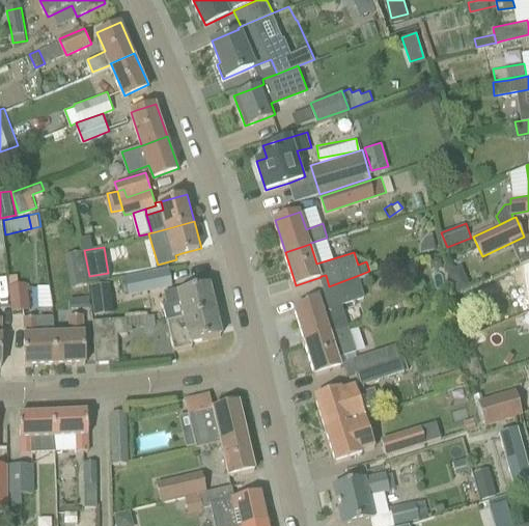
[(84,248),(66,252),(73,283),(90,280),(89,276),(84,248)]
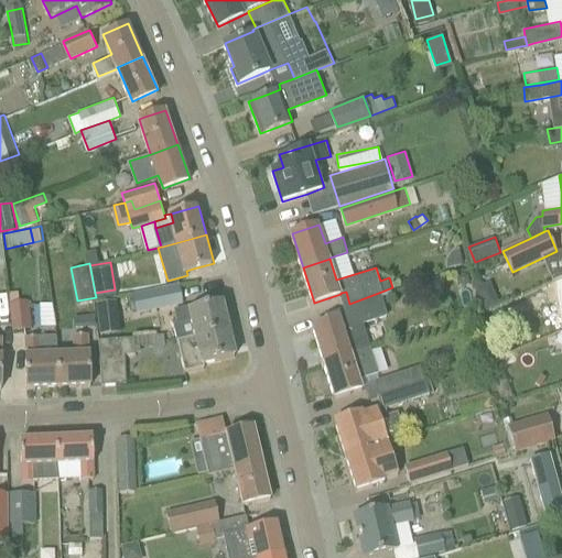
[(468,273),(463,271),(458,275),(460,282),(465,284),(469,280),(468,273)]
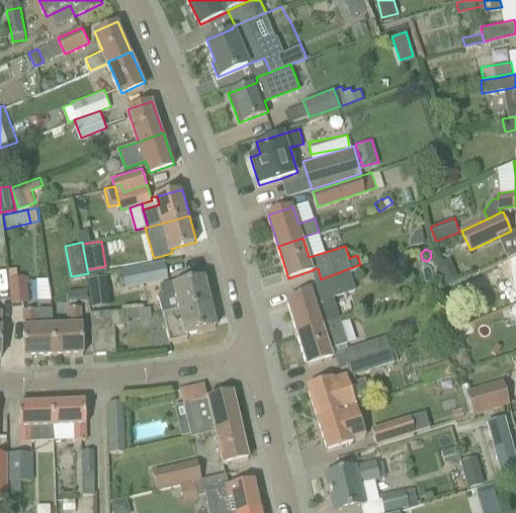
[(166,259),(123,269),(126,285),(169,276),(166,259)]
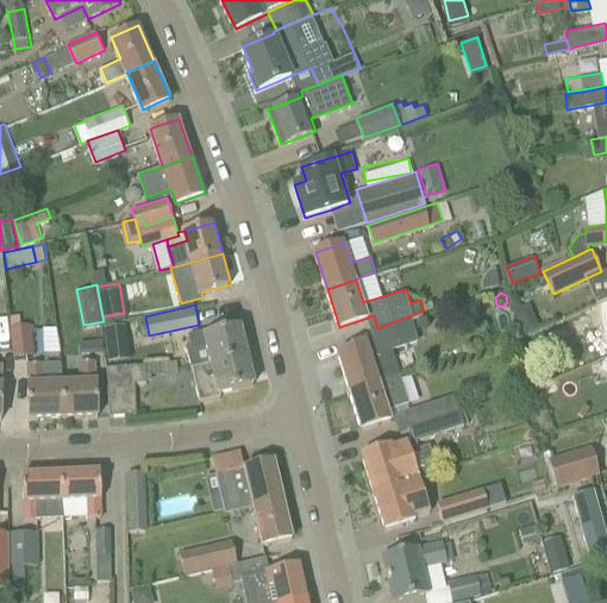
[(368,343),(361,345),(338,352),(350,390),(401,374),(393,347),(419,339),(412,315),(377,328),(374,330),(379,346),(369,349),(368,343)]
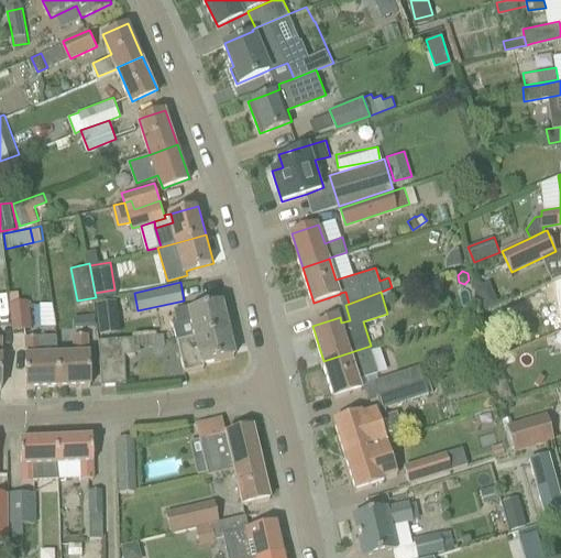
[(494,293),(480,298),(484,309),(498,303),(494,293)]
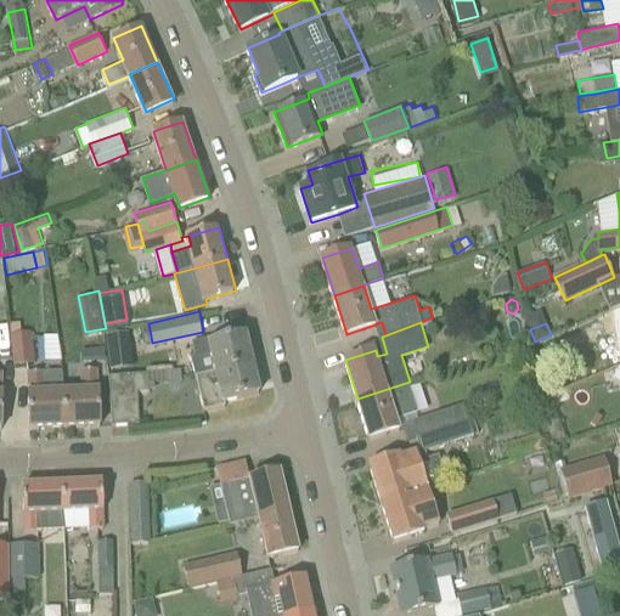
[(62,356),(61,329),(44,331),(46,357),(62,356)]
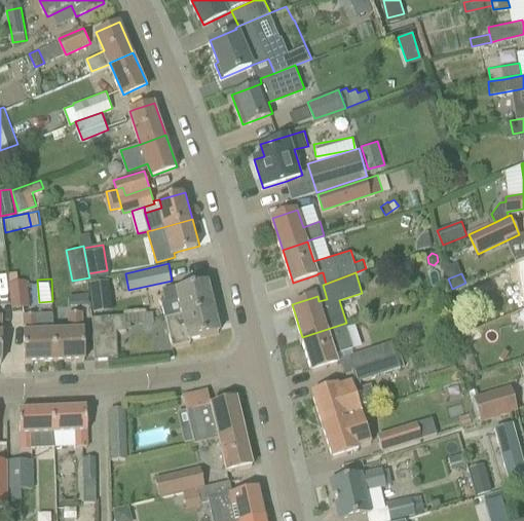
[(94,310),(113,308),(109,278),(90,282),(94,310)]
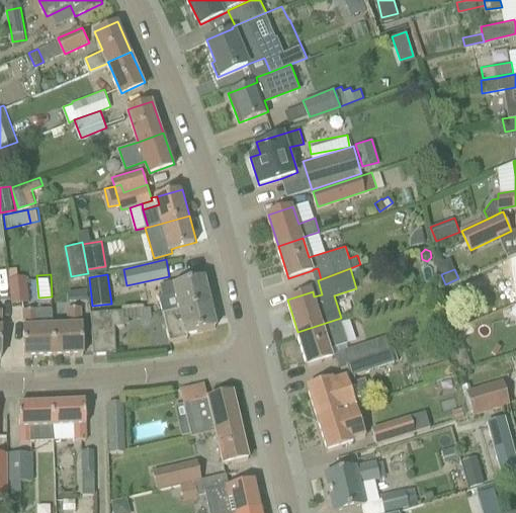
[(12,302),(30,300),(27,275),(9,277),(12,302)]
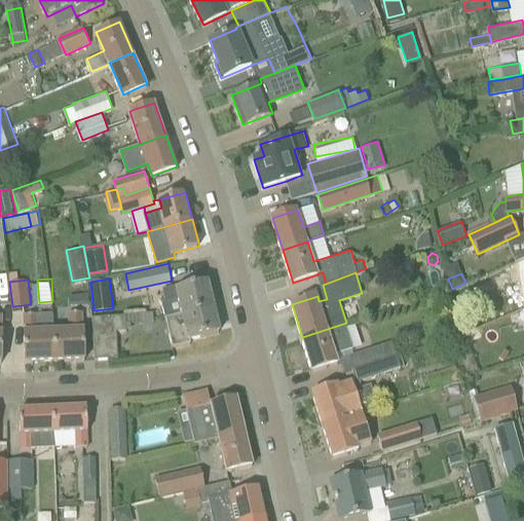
[(209,282),(188,286),(180,288),(179,284),(165,287),(167,298),(163,299),(167,315),(214,306),(209,282)]
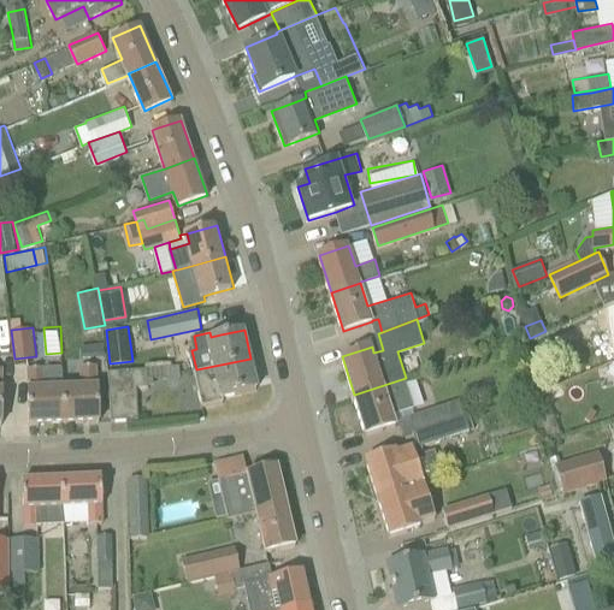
[(96,341),(96,354),(106,353),(105,339),(96,341)]
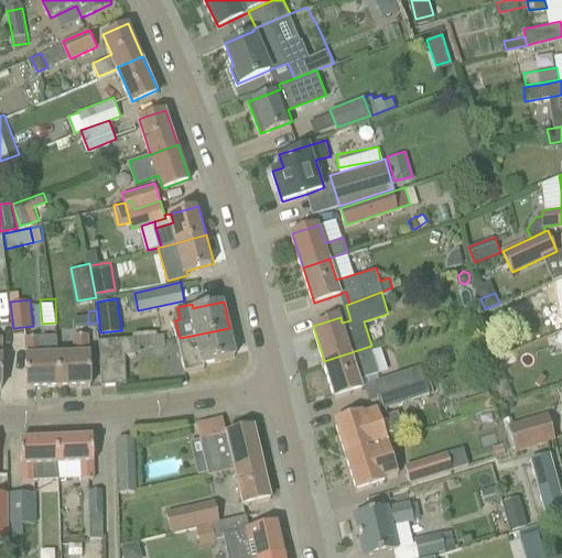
[(88,324),(88,312),(76,313),(76,324),(88,324)]
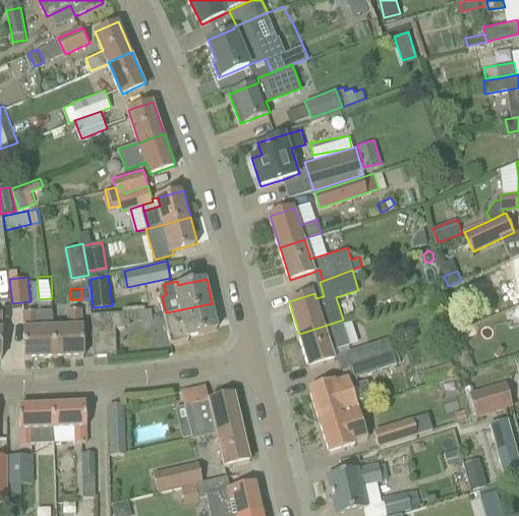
[(212,303),(166,312),(172,342),(190,338),(189,334),(217,328),(212,303)]
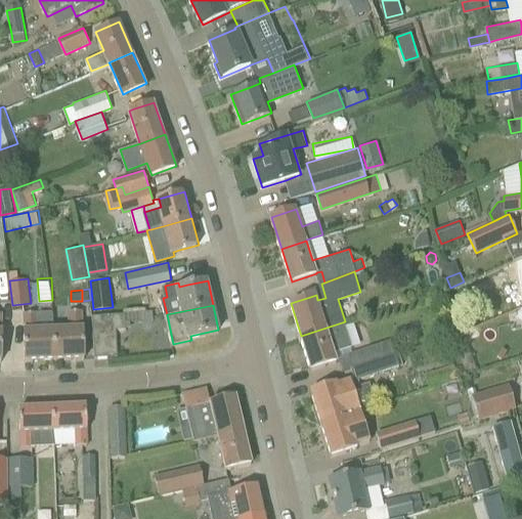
[(85,356),(83,308),(69,309),(69,327),(54,327),(56,357),(85,356)]
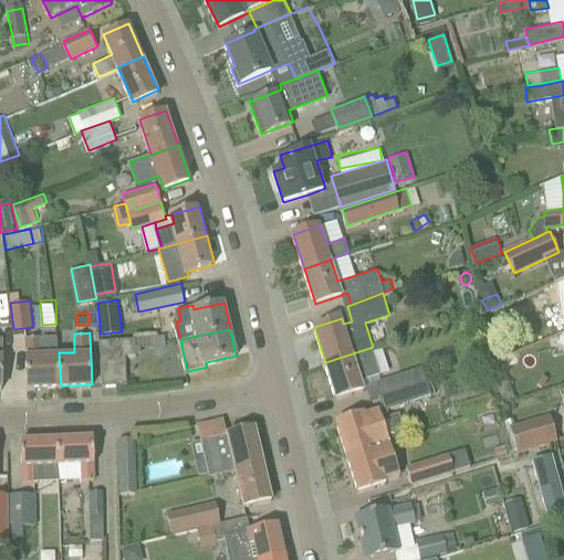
[(167,333),(137,335),(138,344),(167,341),(167,333)]
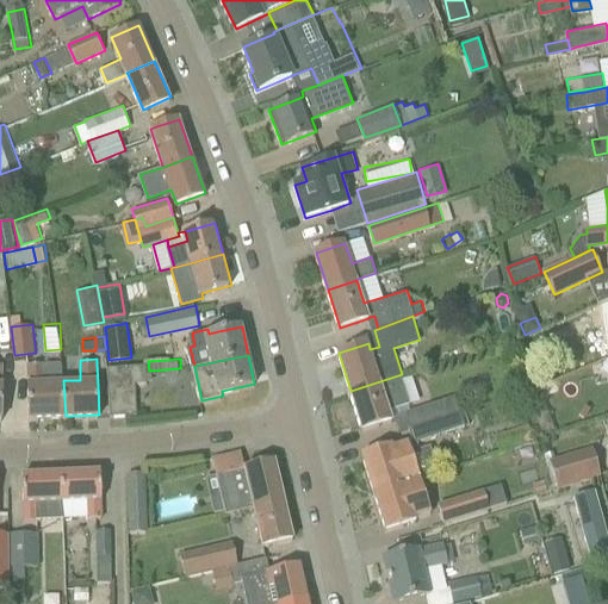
[(30,361),(31,393),(31,417),(66,416),(63,380),(62,361),(45,361),(30,361)]
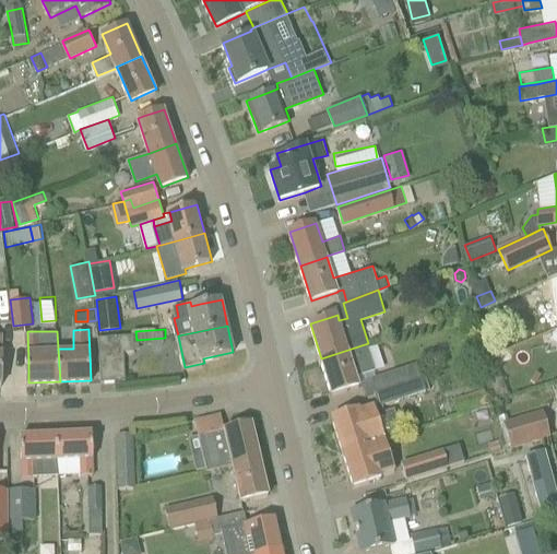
[(137,349),(138,349),(137,340),(135,331),(99,334),(102,357),(102,379),(127,378),(126,356),(137,355),(137,349)]
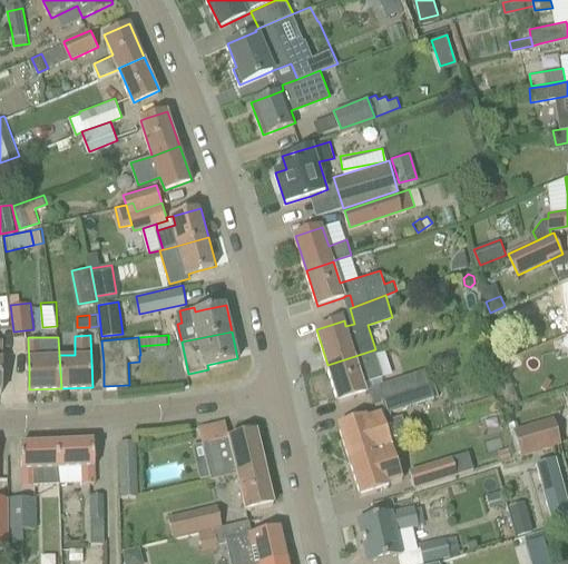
[(507,357),(513,348),(502,339),(493,352),(496,362),(507,357)]
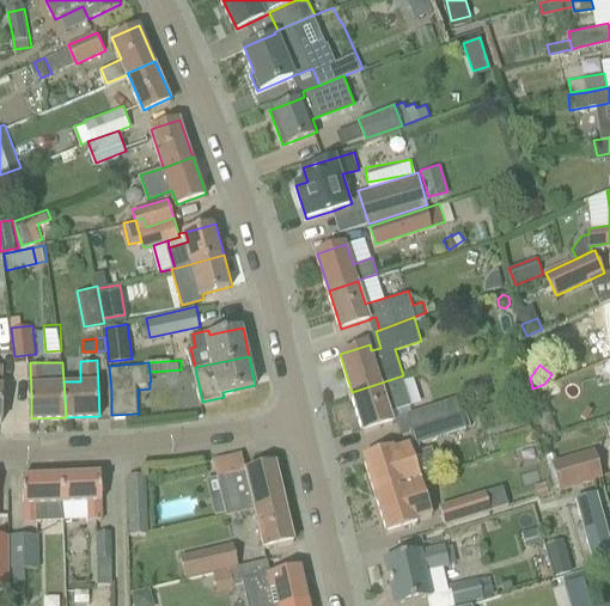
[(390,410),(412,403),(403,375),(352,392),(364,429),(394,420),(390,410)]
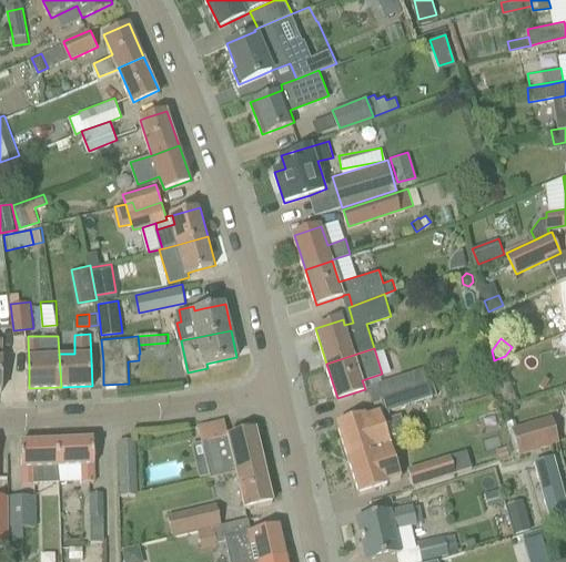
[(424,370),(369,388),(373,400),(381,398),(406,389),(428,382),(424,370)]
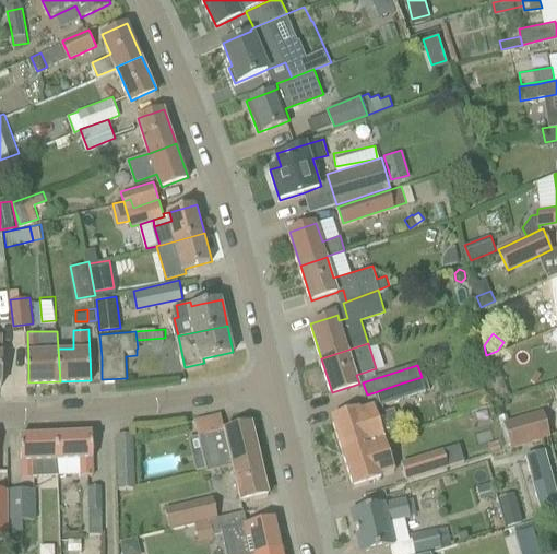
[(508,391),(502,375),(492,378),(497,395),(508,391)]
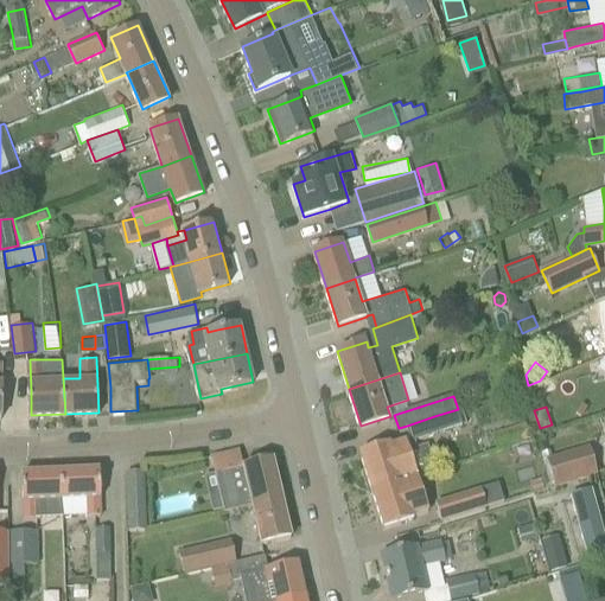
[(434,416),(407,426),(412,439),(462,423),(458,409),(434,416)]
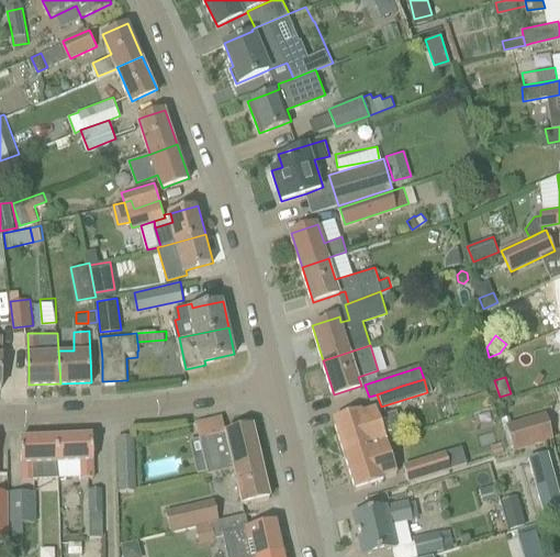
[(493,404),(489,391),(458,401),(462,415),(493,404)]
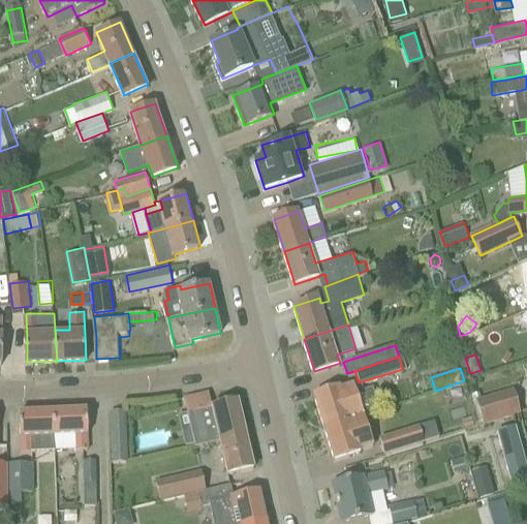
[(340,386),(315,393),(326,426),(364,413),(380,408),(372,387),(364,389),(357,392),(354,383),(340,388),(340,386)]
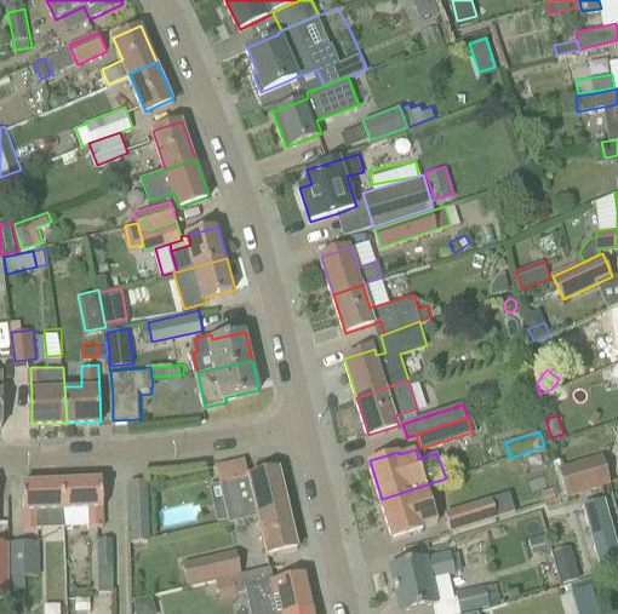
[(560,468),(567,494),(611,481),(604,454),(560,468)]
